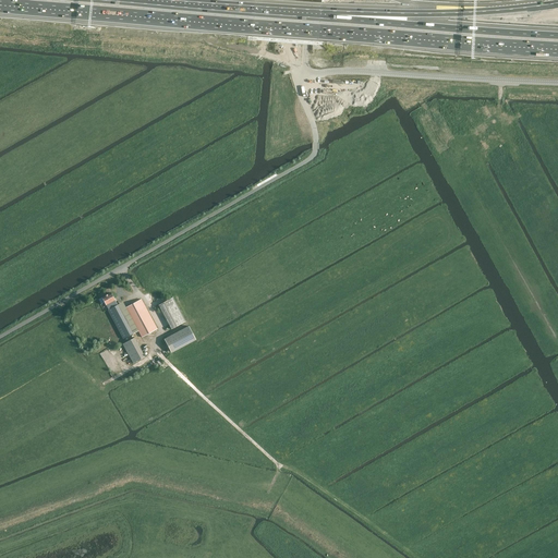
[(114,301),(110,293),(102,298),(106,305),(123,338),(133,334),(114,301)]
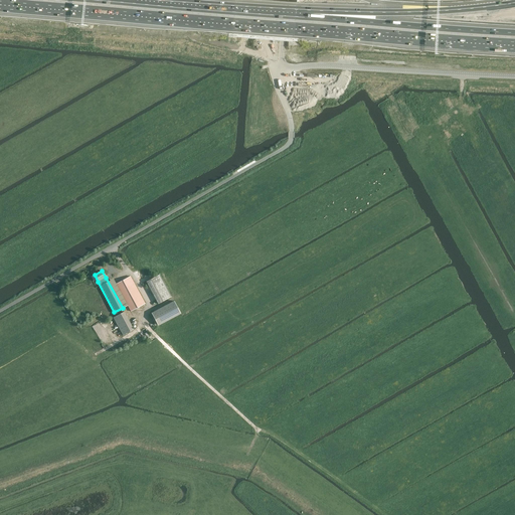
[(160,275),(147,282),(158,304),(171,297),(160,275)]
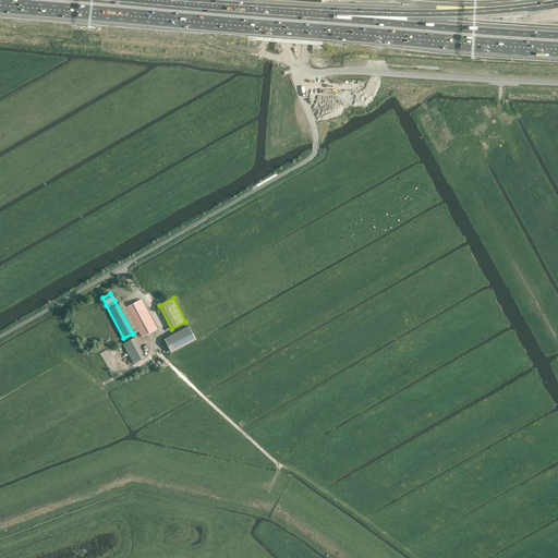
[(142,338),(157,329),(142,300),(125,307),(142,338)]
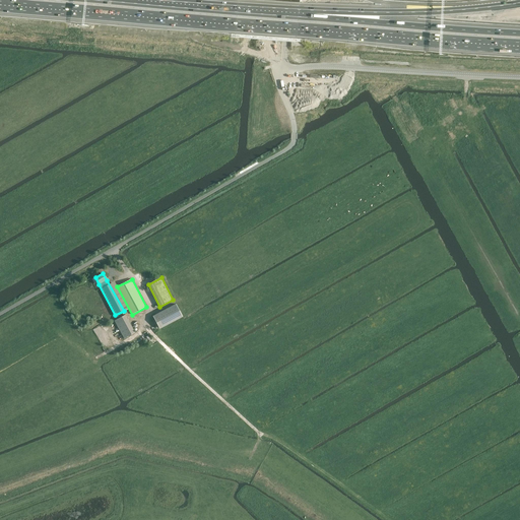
[(175,303),(152,315),(159,329),(182,317),(175,303)]
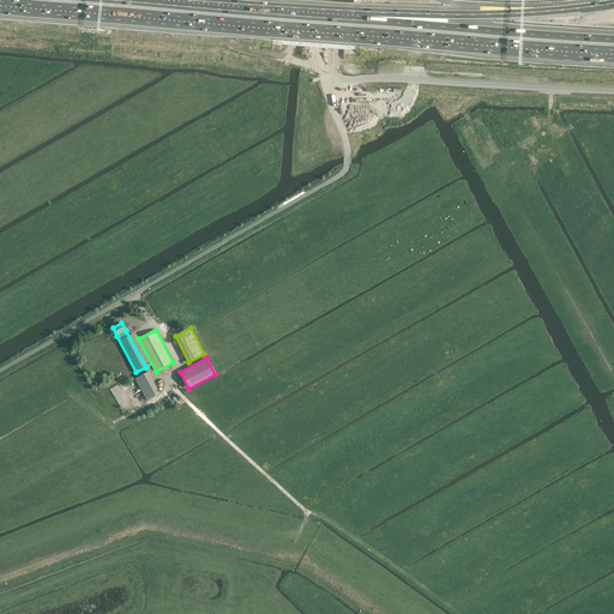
[(149,371),(134,379),(146,399),(160,392),(149,371)]
